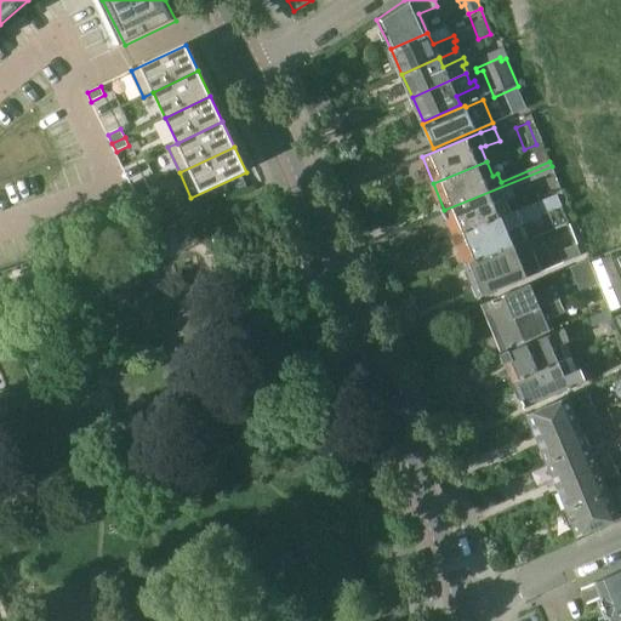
[(552,166),(444,210),(455,238),(508,215),(503,203),(507,201),(503,192),(553,172),(552,166)]
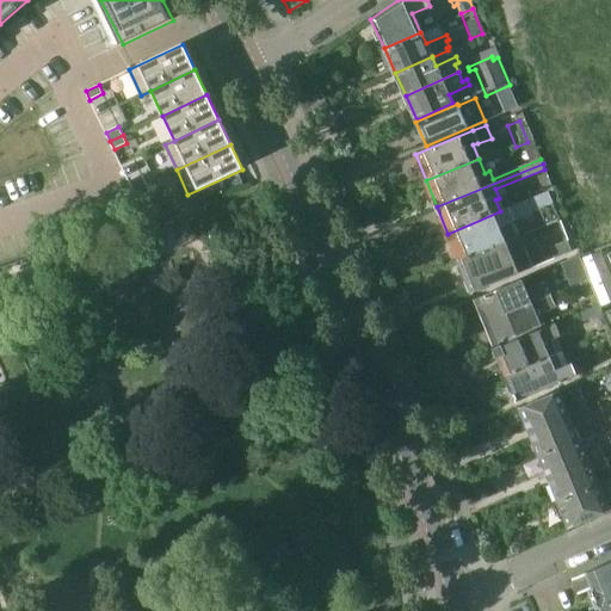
[(147,185),(143,177),(130,183),(134,191),(147,185)]
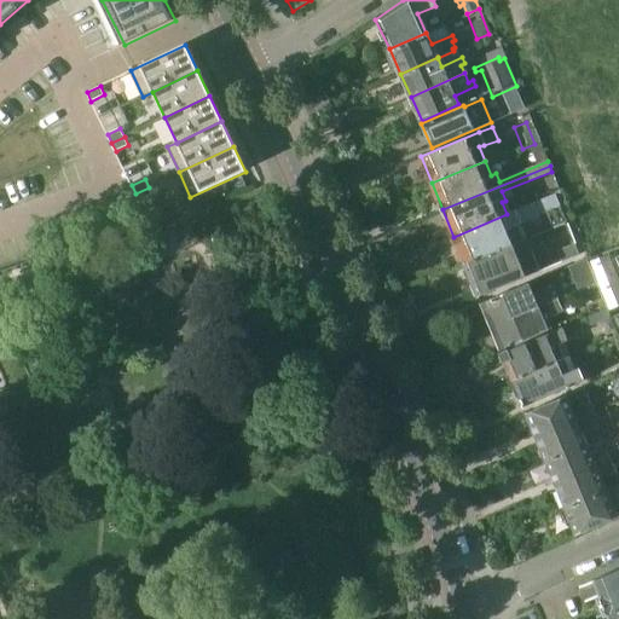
[(149,187),(136,194),(140,202),(154,196),(149,187)]
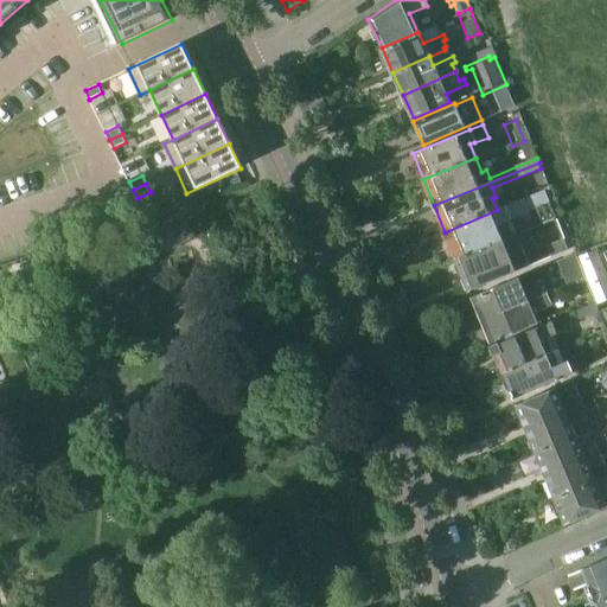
[(543,191),(523,198),(529,211),(548,204),(543,191)]
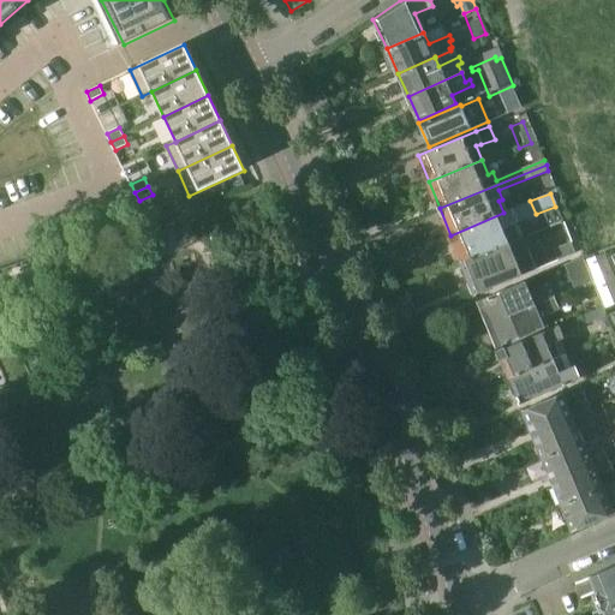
[(451,236),(461,262),(517,239),(511,226),(515,224),(526,219),(536,214),(530,201),(503,213),(451,236)]
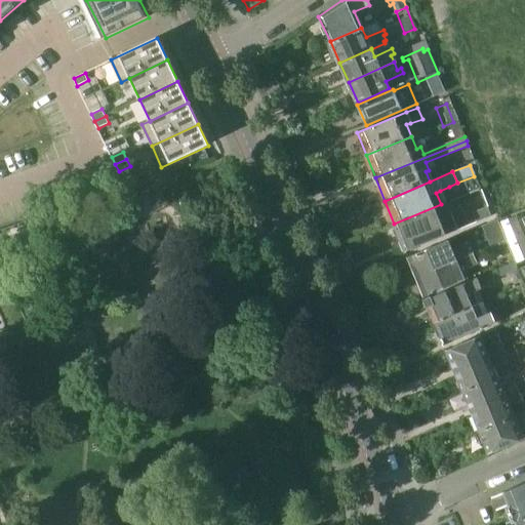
[(0,225),(37,216),(32,194),(0,200),(0,225)]
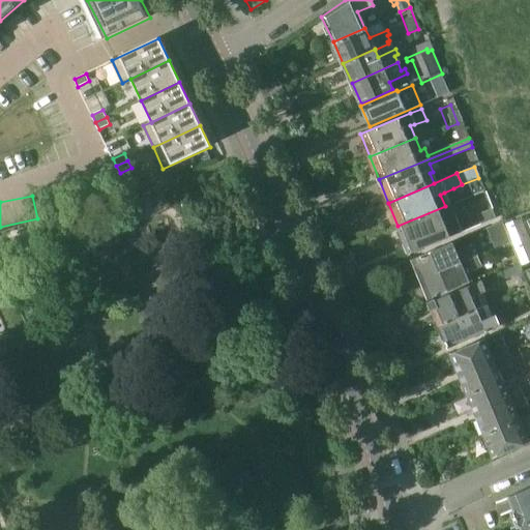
[(462,232),(449,204),(445,206),(398,226),(409,254),(462,232)]
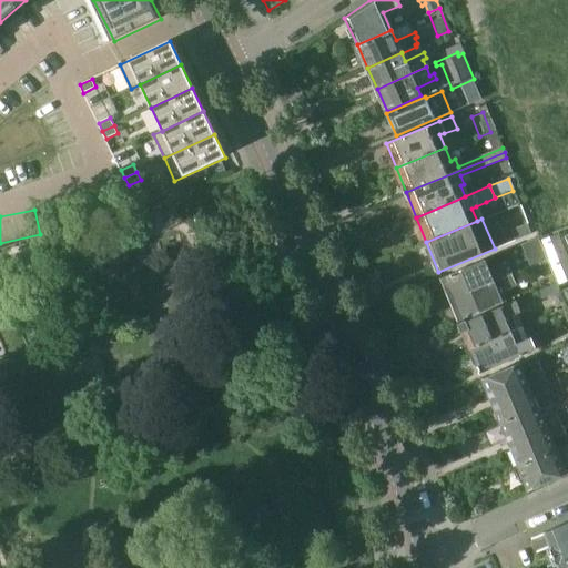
[(509,231),(515,242),(530,235),(526,224),(509,231)]
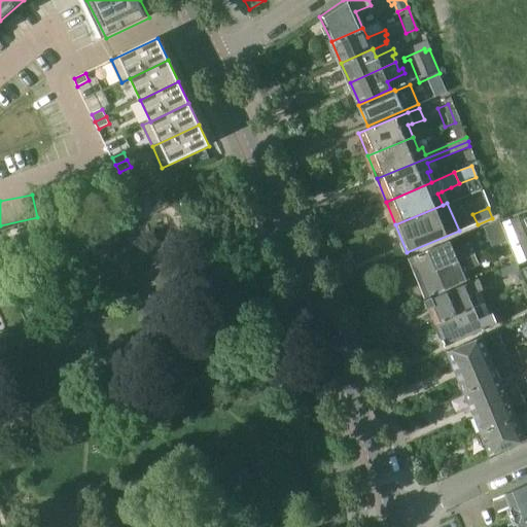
[(498,220),(483,227),(490,247),(506,240),(498,220)]
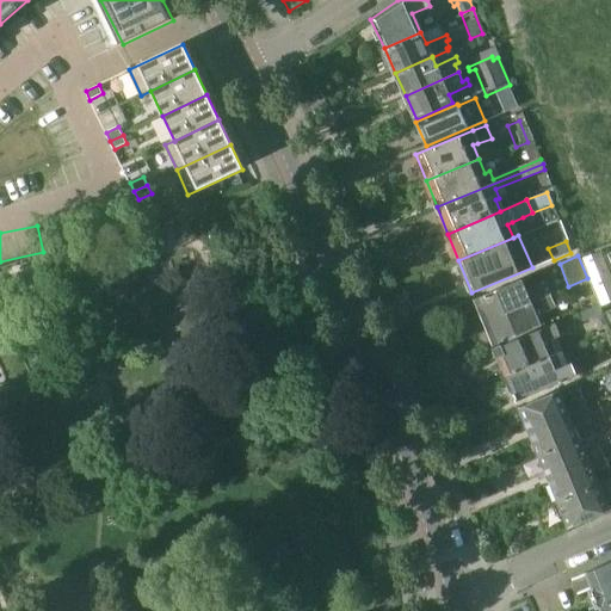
[(575,301),(593,292),(588,279),(587,278),(568,287),(569,288),(575,301)]
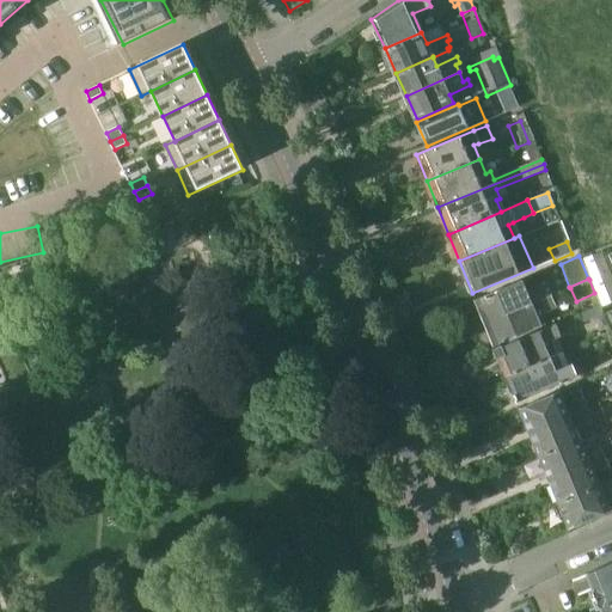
[(475,300),(484,323),(550,294),(545,283),(526,292),(521,280),(475,300)]
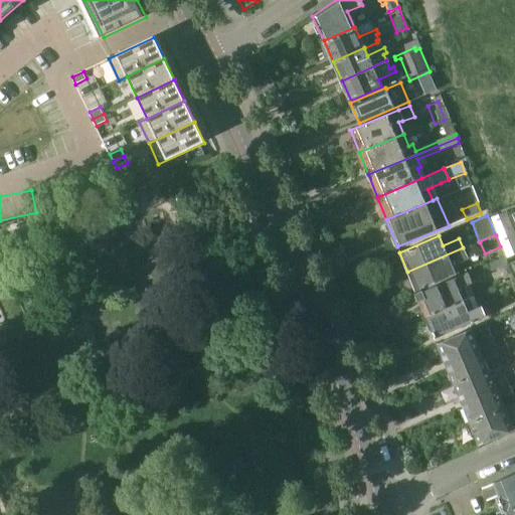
[(456,264),(468,259),(463,247),(407,272),(415,291),(455,274),(450,264),(455,262),(456,264)]
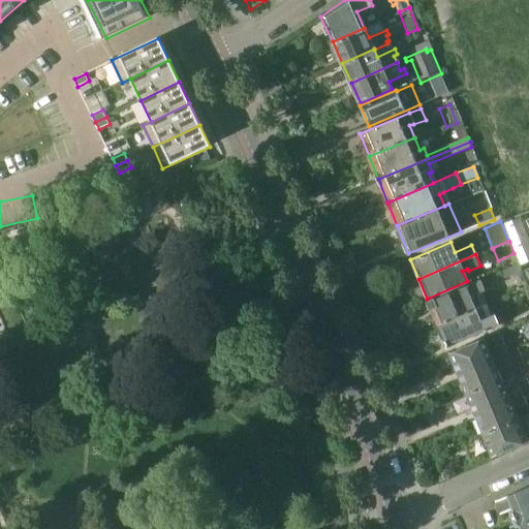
[(518,266),(501,272),(504,279),(521,273),(518,266)]
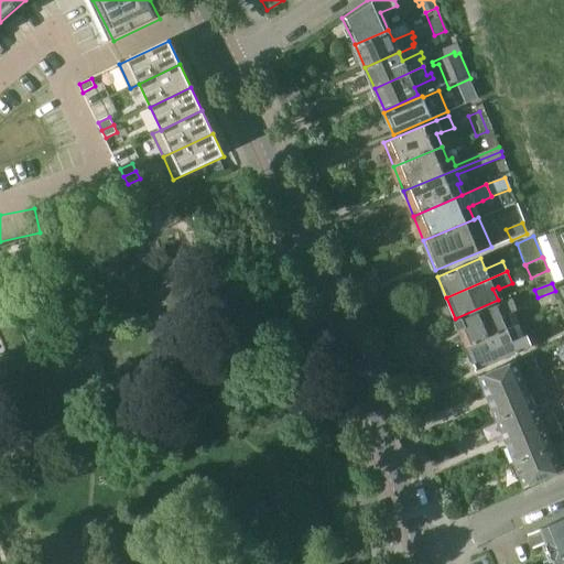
[(512,297),(456,321),(466,346),(517,325),(511,312),(517,310),(512,297)]
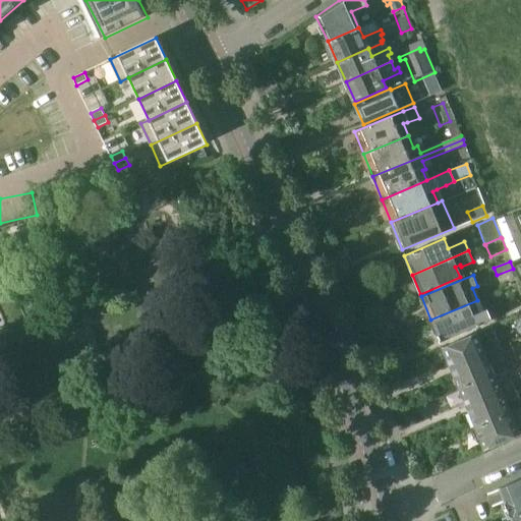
[(508,304),(511,312),(520,307),(520,303),(519,299),(508,304)]
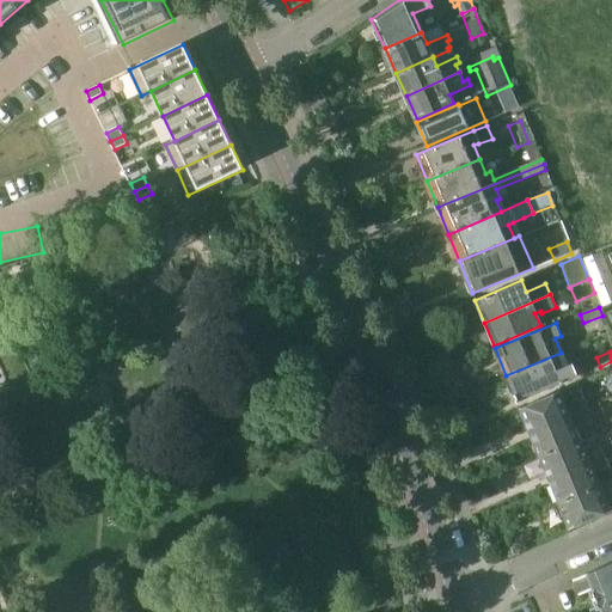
[(571,365),(567,366),(561,353),(506,375),(518,402),(576,377),(571,365)]
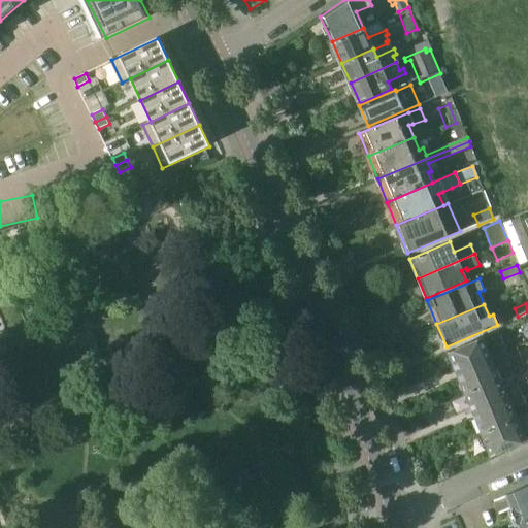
[(496,331),(448,352),(456,373),(503,353),(498,342),(500,341),(496,331)]
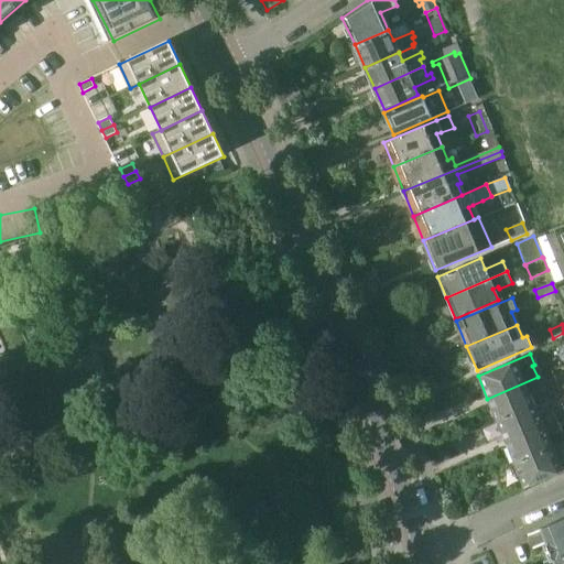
[(542,388),(538,377),(487,399),(496,421),(534,404),(530,393),(542,388)]
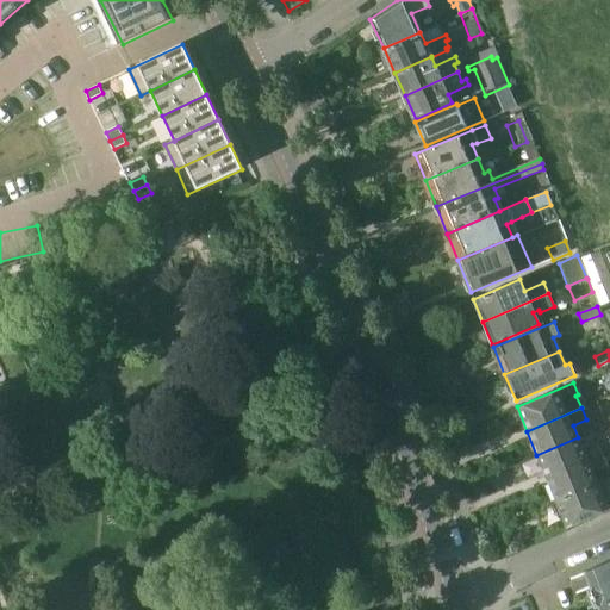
[(578,437),(536,455),(547,478),(601,455),(595,441),(582,447),(578,437)]
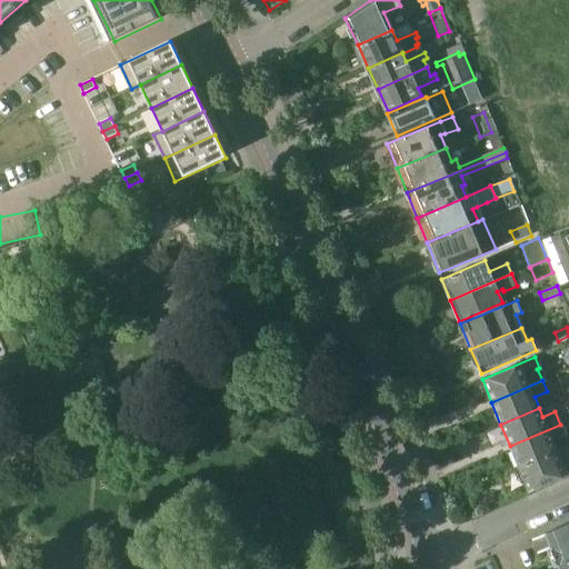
[(560,425),(510,446),(519,468),(557,452),(551,440),(565,435),(560,425)]
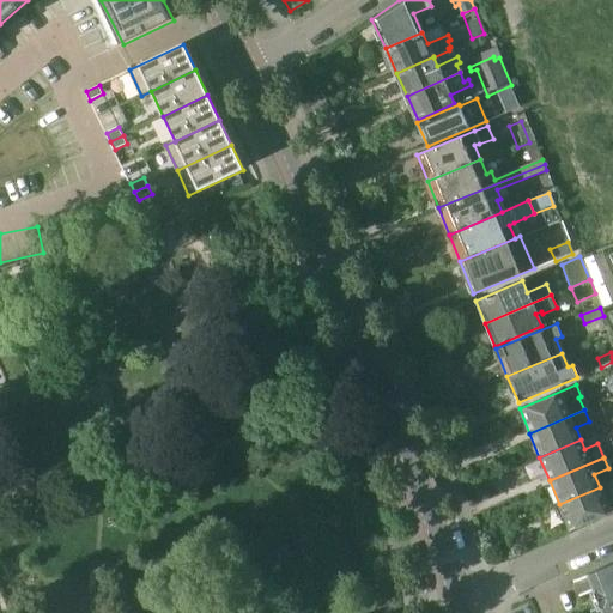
[(612,495),(605,499),(600,487),(559,504),(569,528),(612,509),(612,495)]
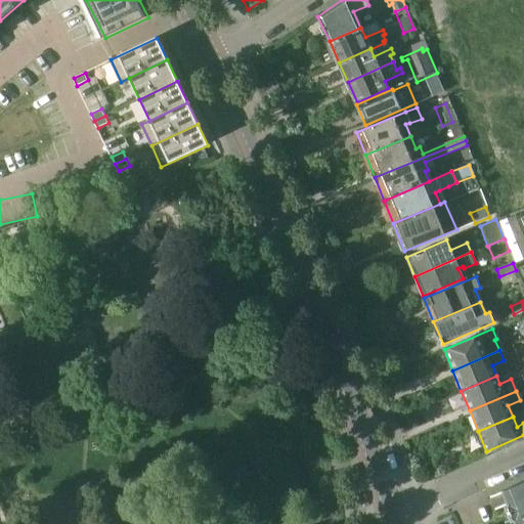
[(523,481),(503,491),(515,522),(523,517),(523,481)]
